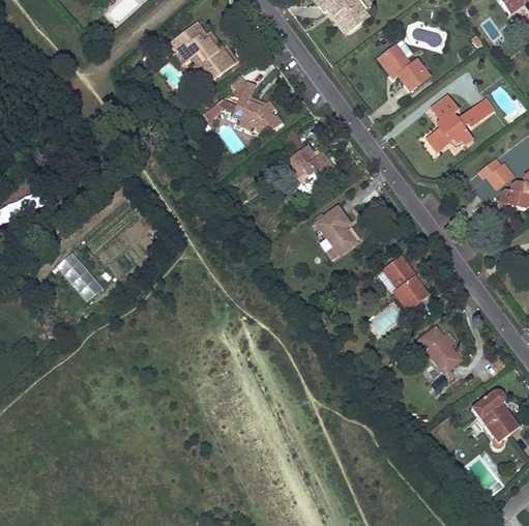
[(317,0),(320,3),(325,10),(331,5),(335,11),(333,12),(343,24),(347,21),(351,28),(361,21),(358,16),(365,10),(357,0),(317,0)]
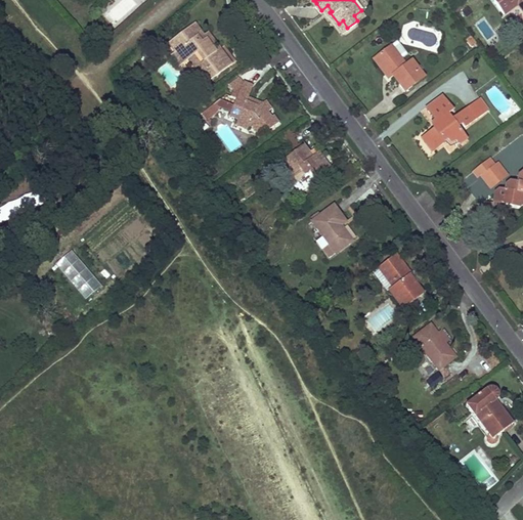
[(494,0),(503,11),(517,0),(522,8),(522,0),(494,0)]
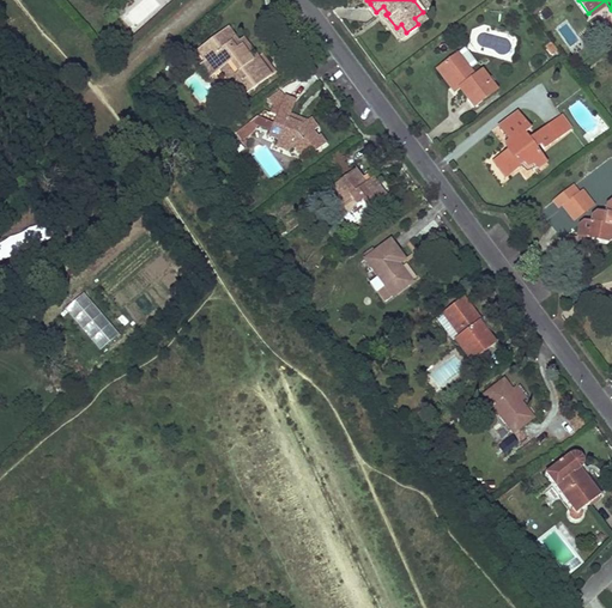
[(611,12),(607,6),(601,10),(609,23),(611,20),(611,12)]
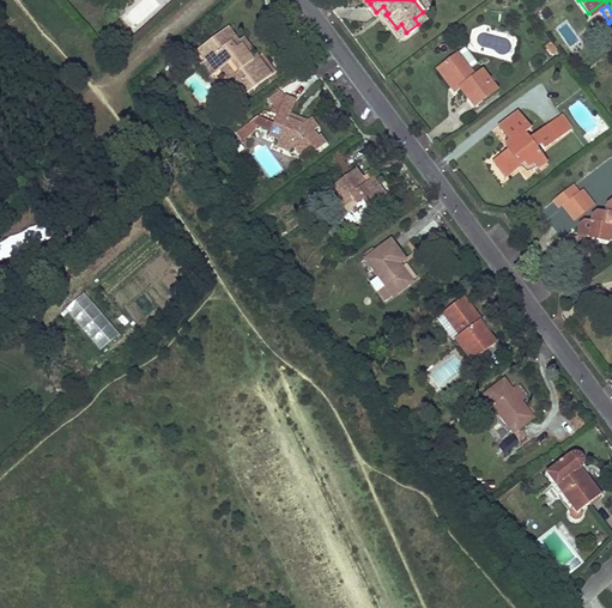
[(426,17),(423,12),(414,18),(418,24),(426,17)]
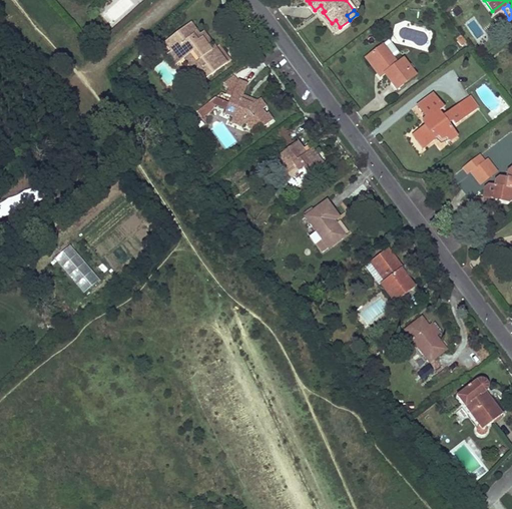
[(199,31),(190,20),(169,36),(175,44),(171,48),(179,59),(184,54),(196,71),(202,78),(226,60),(215,44),(211,47),(199,31)]
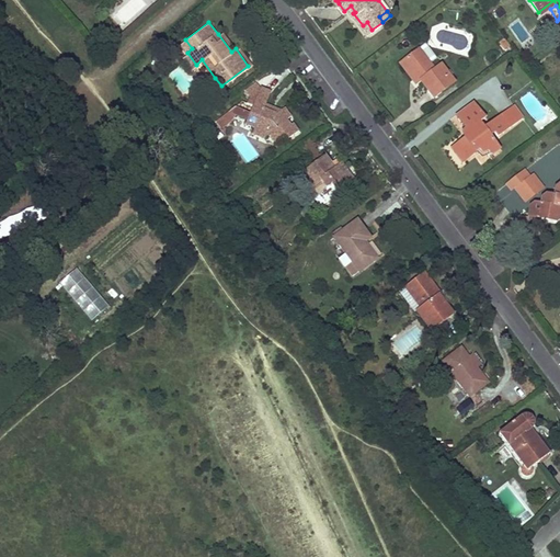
[(372,30),(367,22),(363,25),(368,33),(372,30)]
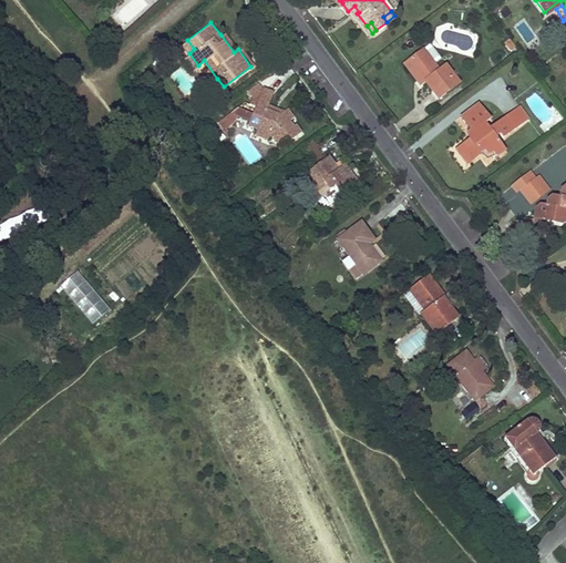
[(238,49),(225,32),(220,34),(234,52),(238,49)]
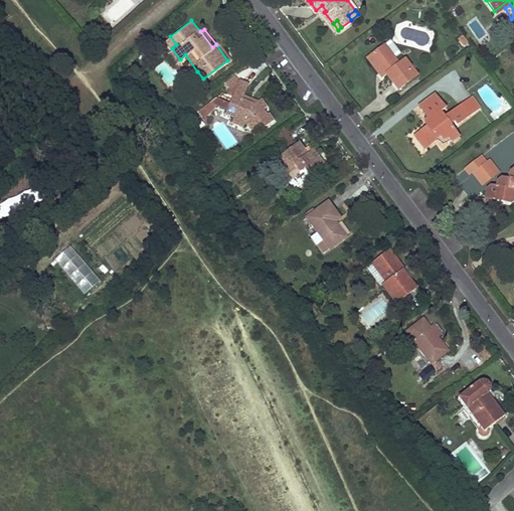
[(176,44),(170,36),(165,39),(172,48),(176,44)]
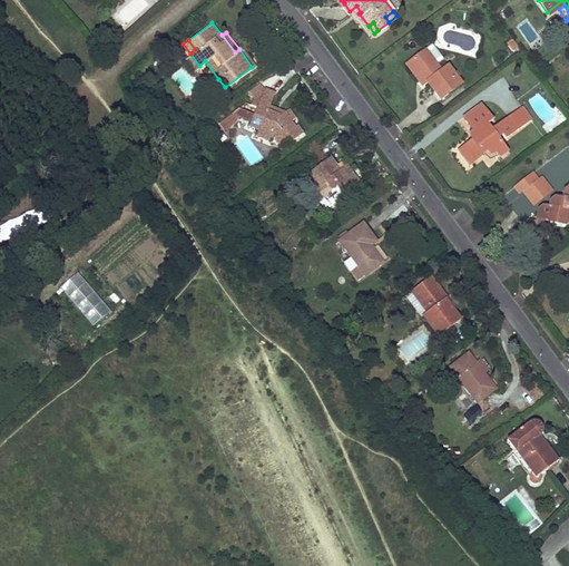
[(251,56),(244,46),(239,49),(252,67),(257,64),(251,56)]
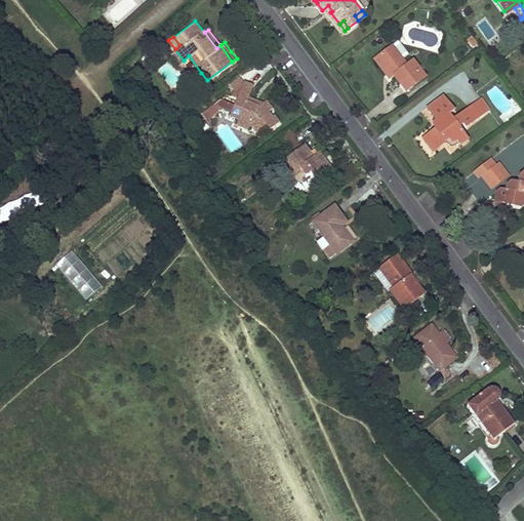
[(407,62),(392,43),(378,53),(390,69),(391,68),(394,72),(406,88),(426,74),(413,57),(407,62)]
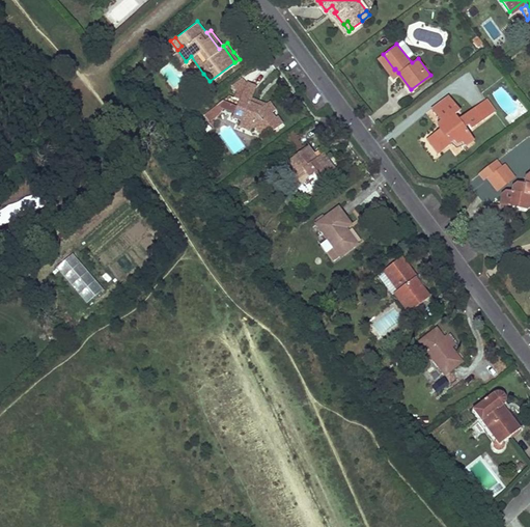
[(186,61),(177,50),(173,52),(182,63),(186,61)]
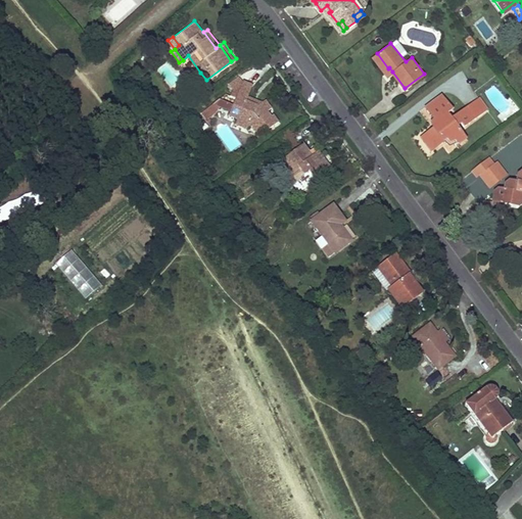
[(388,68),(377,53),(374,55),(388,75),(392,72),(389,67),(388,68)]
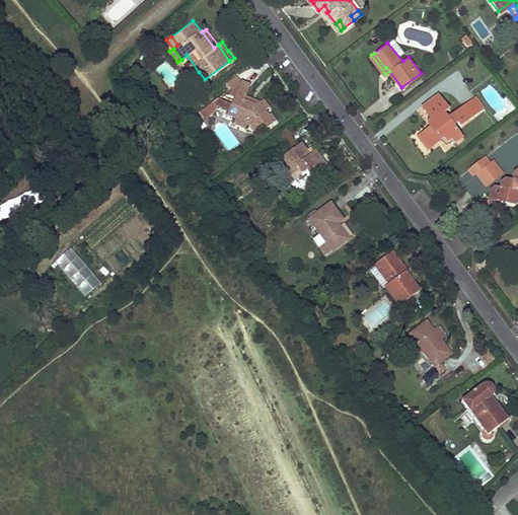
[(205,79),(199,72),(196,75),(201,82),(205,79)]
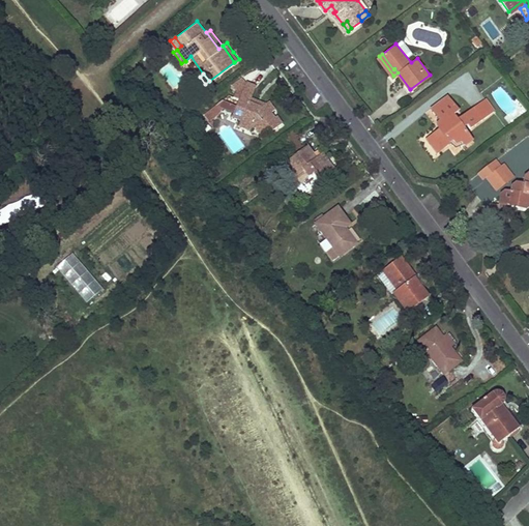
[(255,123),(261,132),(270,124),(272,127),(281,121),(276,114),(274,116),(270,110),(273,108),(268,99),(264,101),(260,106),(255,103),(257,98),(251,96),(256,85),(246,81),(242,75),(233,81),(237,87),(233,94),(239,97),(236,104),(235,109),(233,113),(241,117),(239,121),(252,127),(253,123),(254,124),(255,123)]
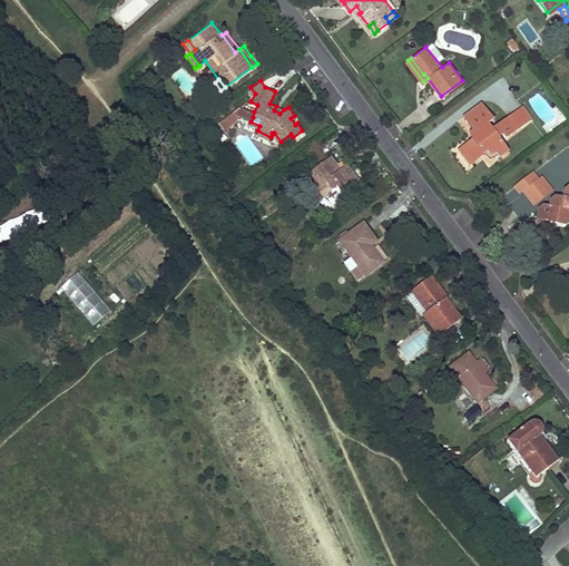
[(479,134),(462,146),(468,153),(472,159),(492,145),(497,153),(506,146),(497,133),(502,129),(506,135),(532,115),(525,104),(492,127),(487,120),(491,117),(481,103),(466,115),(479,134)]
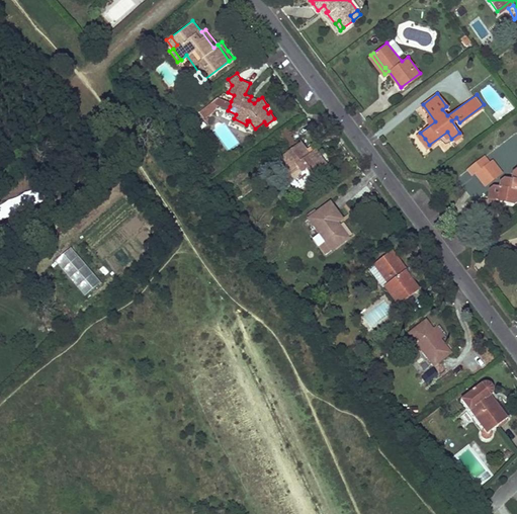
[(231,101),(218,95),(200,107),(204,113),(221,102),(230,106),(231,101)]
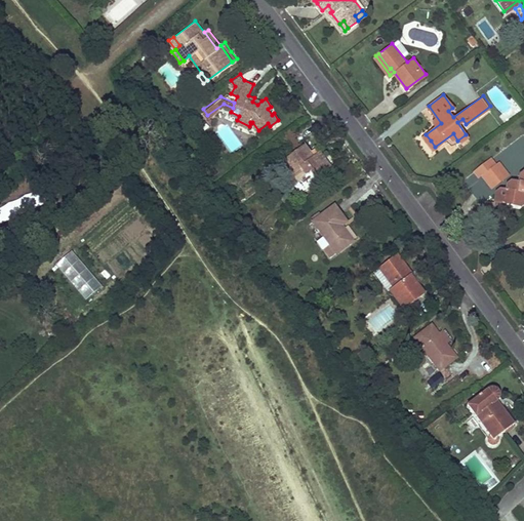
[(310,149),(305,143),(280,161),(290,176),(303,167),(307,172),(310,169),(316,177),(332,165),(320,150),(314,155),(310,149)]
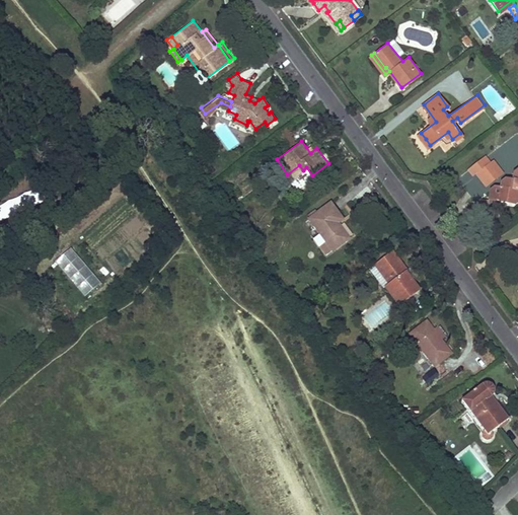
[(487,187),(505,171),(489,151),(469,166),(487,187)]
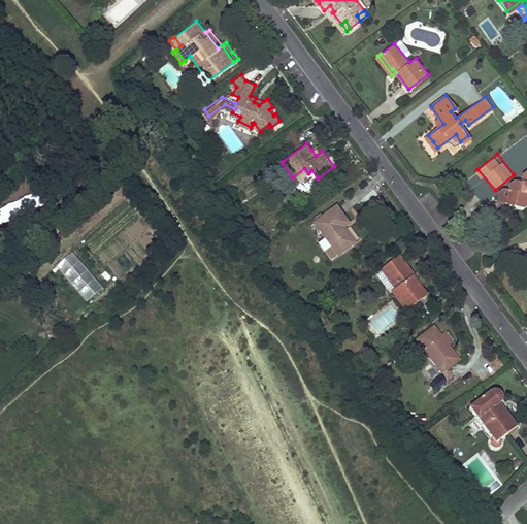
[(491,200),(489,207),(513,213),(515,204),(523,205),(526,202),(526,170),(522,173),(521,181),(515,179),(511,183),(509,189),(503,188),(499,191),(497,201),(491,200)]
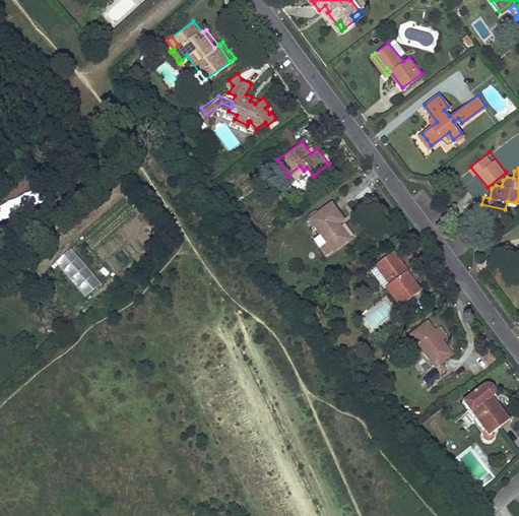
[(221,192),(216,186),(211,189),(216,195),(221,192)]
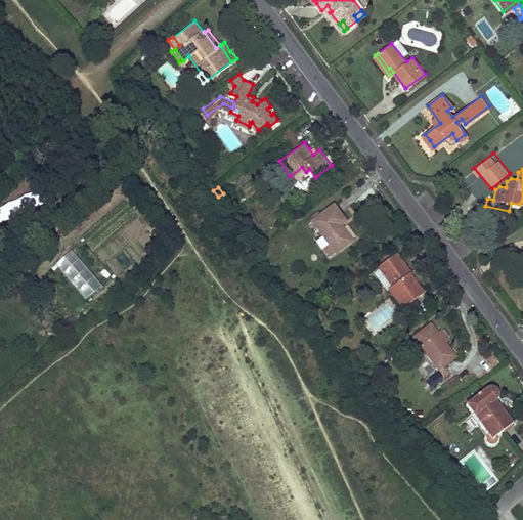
[(34,191),(0,204),(0,221),(40,206),(34,191)]
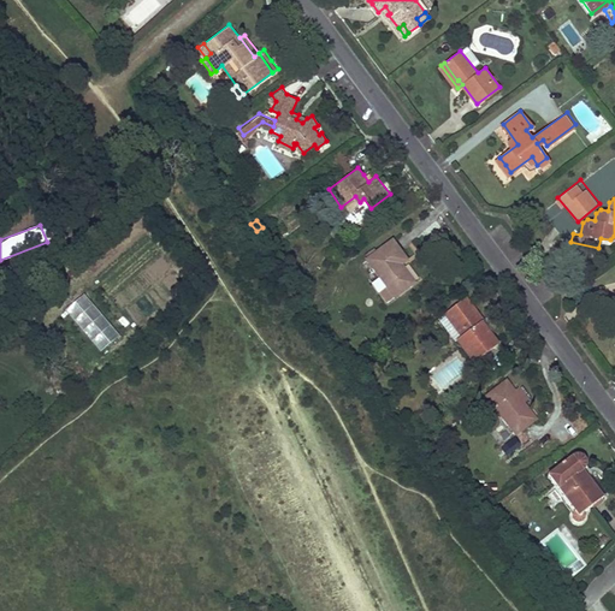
[(401,249),(392,238),(368,256),(382,273),(374,279),(389,298),(414,279),(401,261),(407,256),(401,249)]
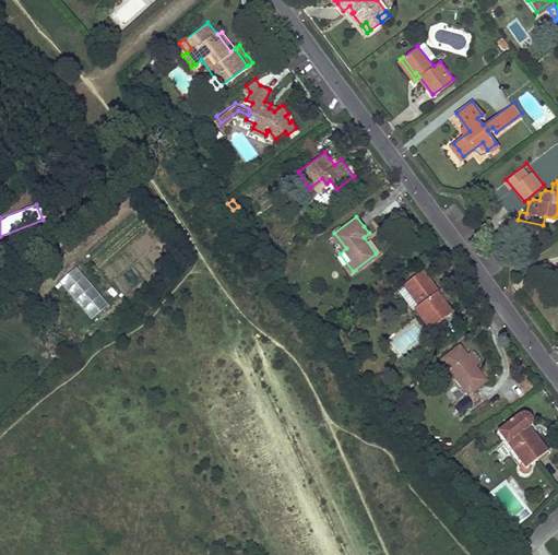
[(435,286),(423,269),(405,282),(420,302),(415,306),(430,326),(432,323),(436,328),(439,325),(437,321),(451,310),(444,303),(434,287),(435,286)]
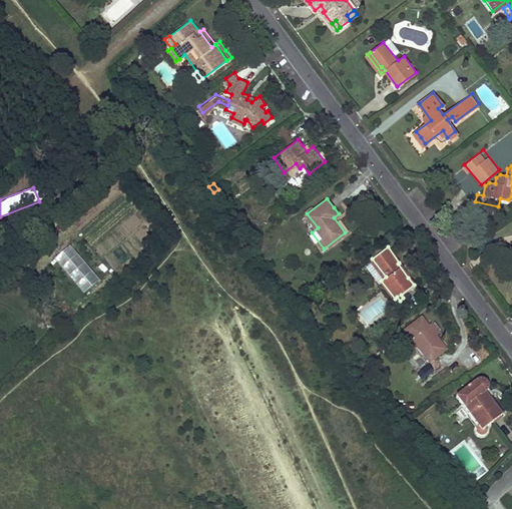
[(428,324),(422,315),(406,327),(430,359),(446,347),(436,335),(428,324)]
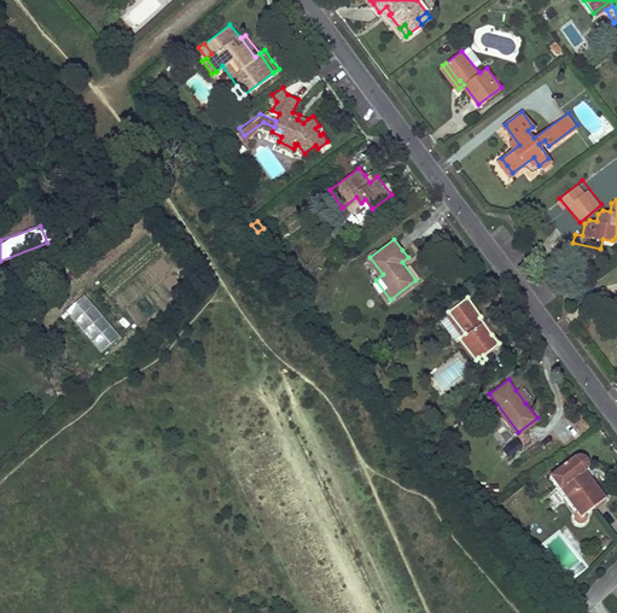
[(522,386),(516,390),(525,403),(531,398),(527,392),(522,386)]
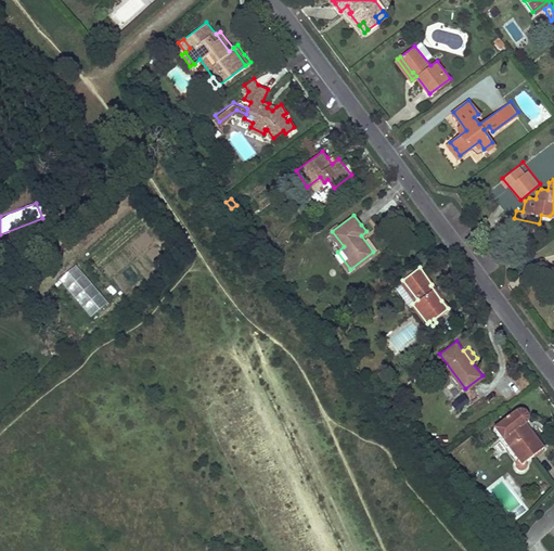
[(517,408),(494,425),(501,434),(498,436),(500,439),(503,436),(518,457),(517,458),(516,459),(516,460),(516,461),(516,463),(516,464),(517,465),(517,466),(518,468),(520,469),(522,469),(523,469),(524,468),(525,466),(526,466),(527,464),(528,463),(528,462),(528,461),(527,459),(544,446),(526,422),(527,421),(528,419),(529,418),(529,415),(529,413),(528,412),(527,410),(526,409),(525,408),(523,407),(520,407),(519,407),(517,408)]
